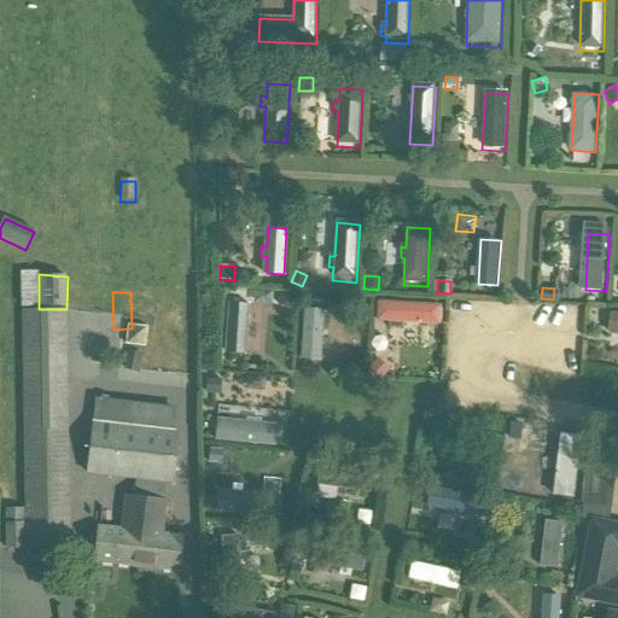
[(278,303),(290,308),(295,297),(283,292),(278,303)]
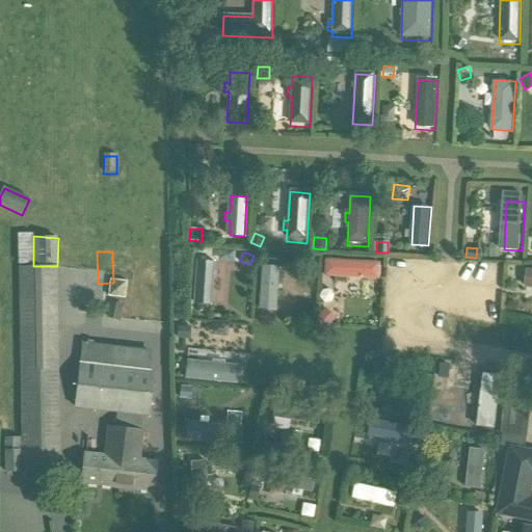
[(295,265),(295,254),(284,253),(283,264),(295,265)]
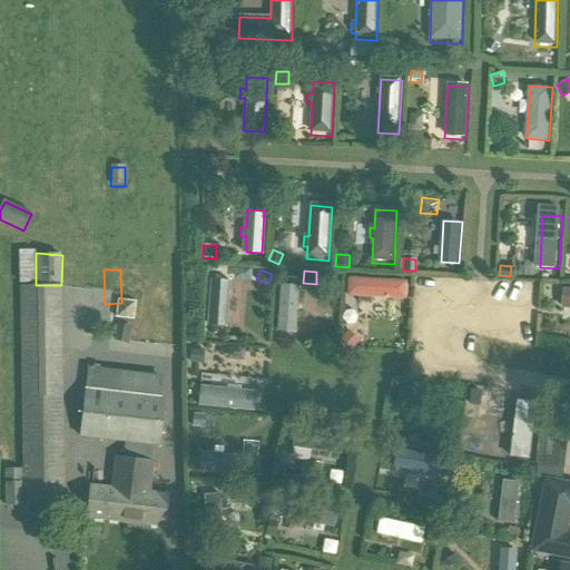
[(401,294),(400,272),(338,273),(340,295),(401,294)]
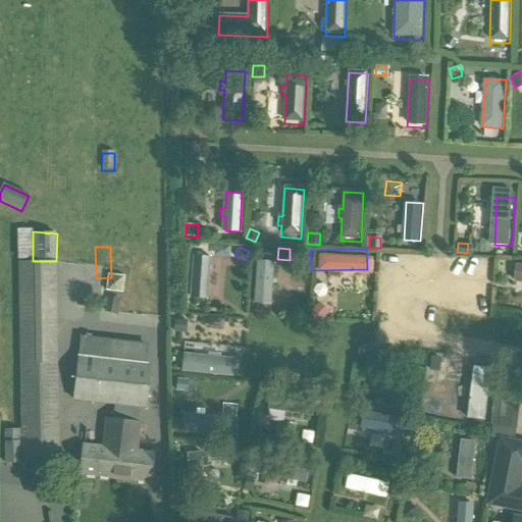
[(193,255),(190,299),(207,300),(210,256),(193,255)]
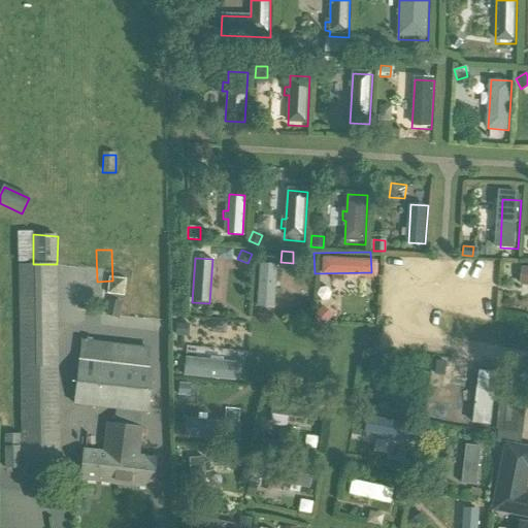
[(58,264),(57,264),(33,264),(19,264),(22,472),(61,471),(58,264)]
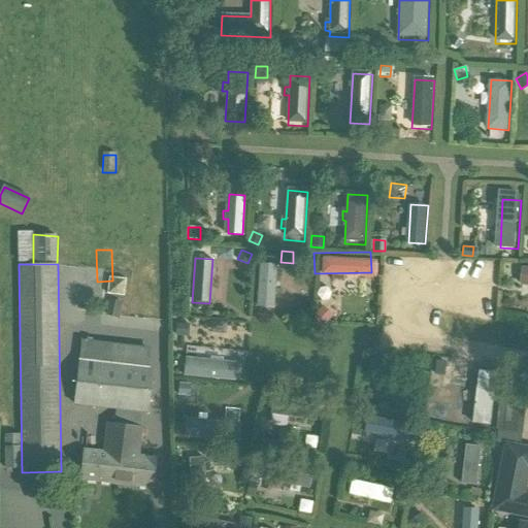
[(260,264),(257,306),(275,307),(278,265),(260,264)]
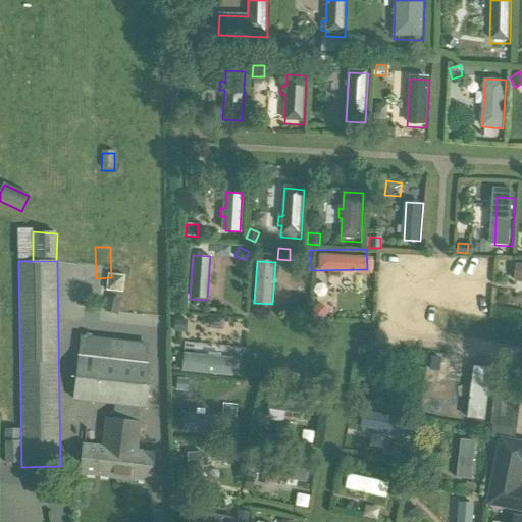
[(186,332),(186,321),(174,321),(173,332),(186,332)]
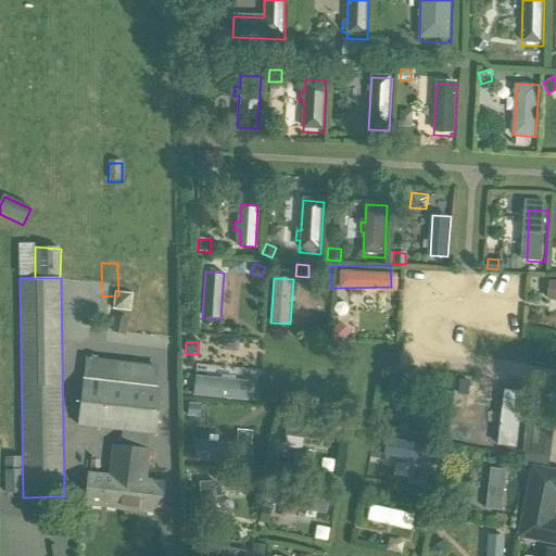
[(194,377),(192,395),(247,401),(249,382),(194,377)]
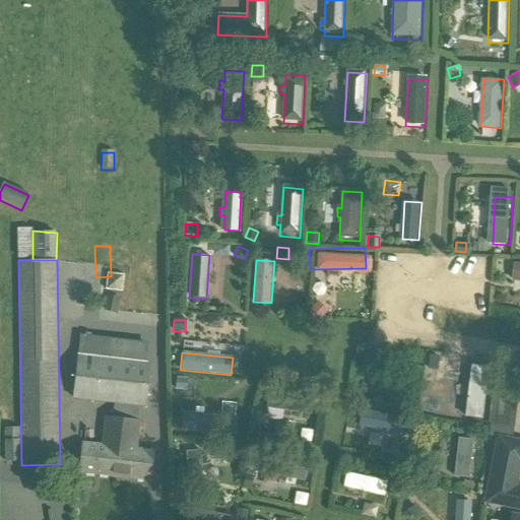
[(367,353),(363,369),(392,376),(390,382),(407,386),(408,381),(411,381),(415,366),(367,353)]
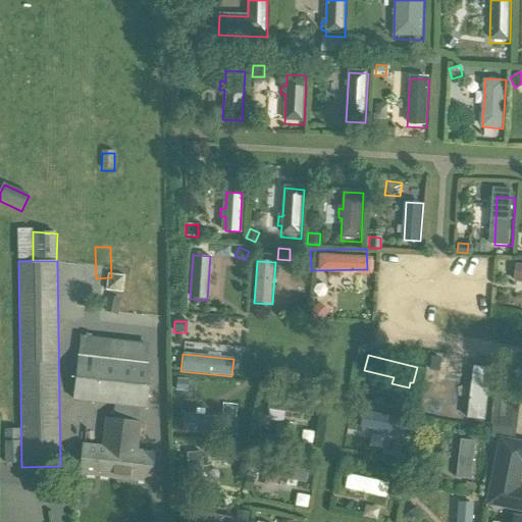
[(77,357),(72,401),(147,410),(152,365),(77,357)]
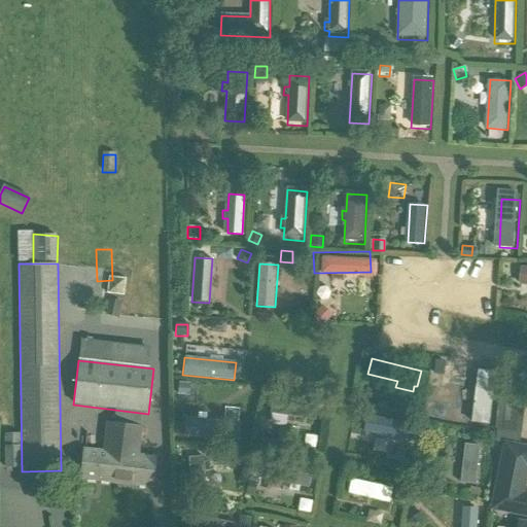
[(188,396),(190,384),(178,383),(177,394),(188,396)]
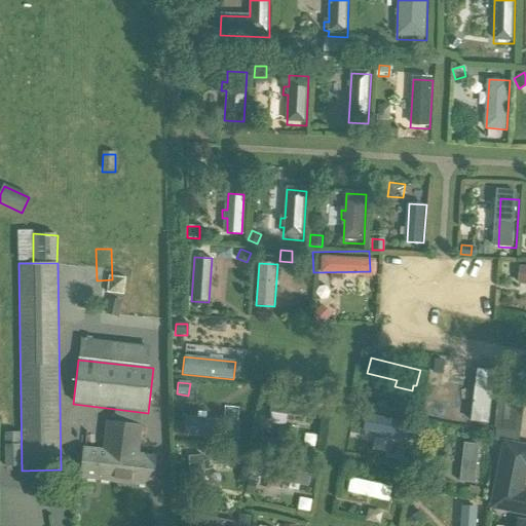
[(461,384),(456,415),(473,417),(477,387),(461,384)]
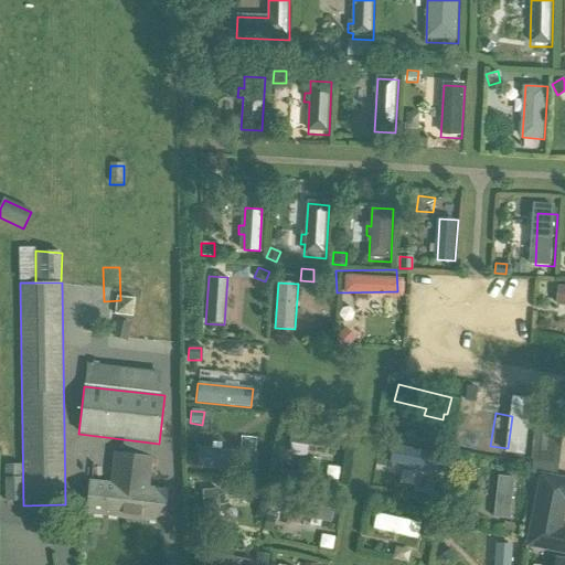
[(294,427),(291,444),(310,447),(309,451),(317,452),(318,447),(340,450),(342,434),(294,427)]
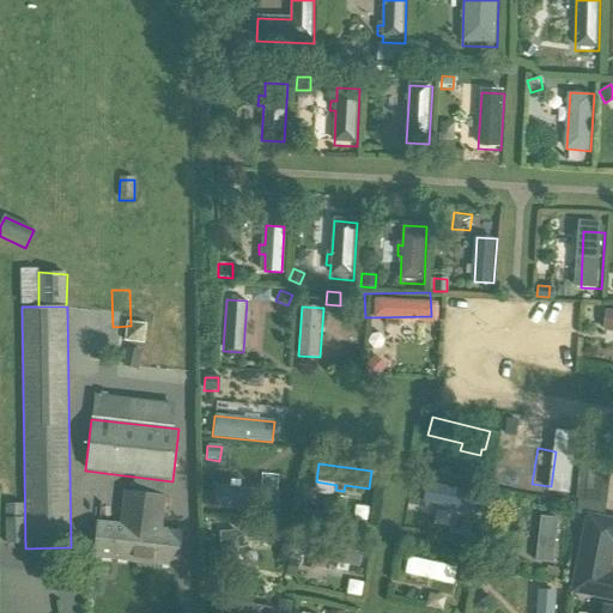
[(426,484),(424,498),(459,505),(461,492),(426,484)]
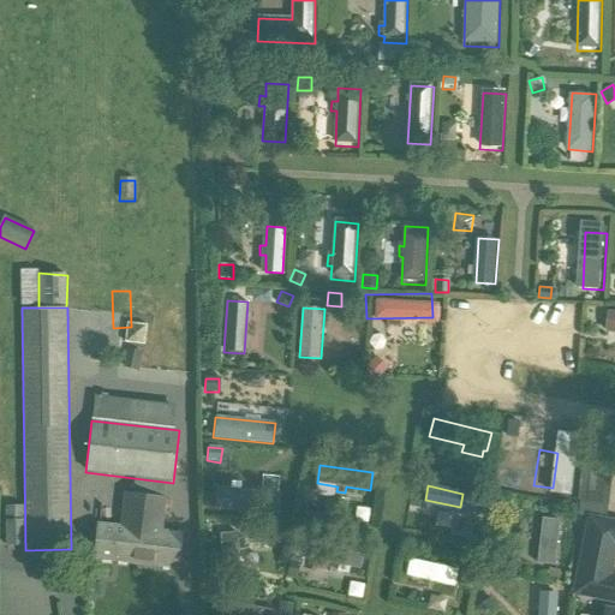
[(216,488),(214,509),(278,515),(279,495),(216,488)]
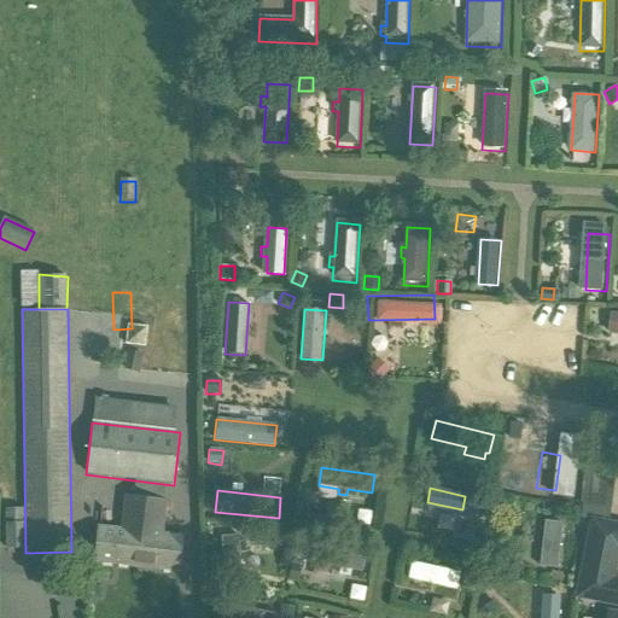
[(138,531),(141,499),(126,496),(122,529),(100,526),(97,561),(135,566),(136,549),(150,552),(152,534),(138,531)]
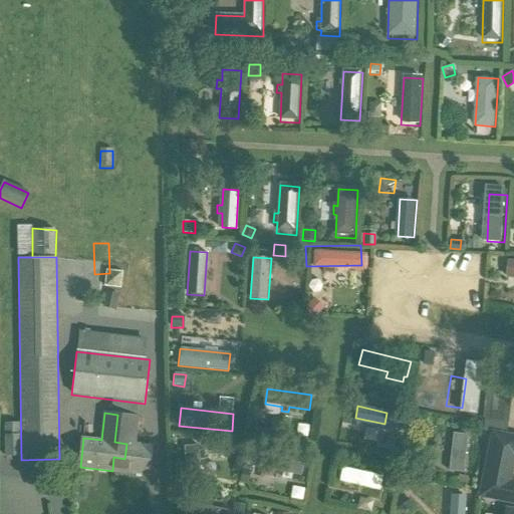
[(152,446),(136,444),(139,417),(117,415),(114,442),(126,444),(124,459),(113,457),(112,471),(149,474),(152,446)]
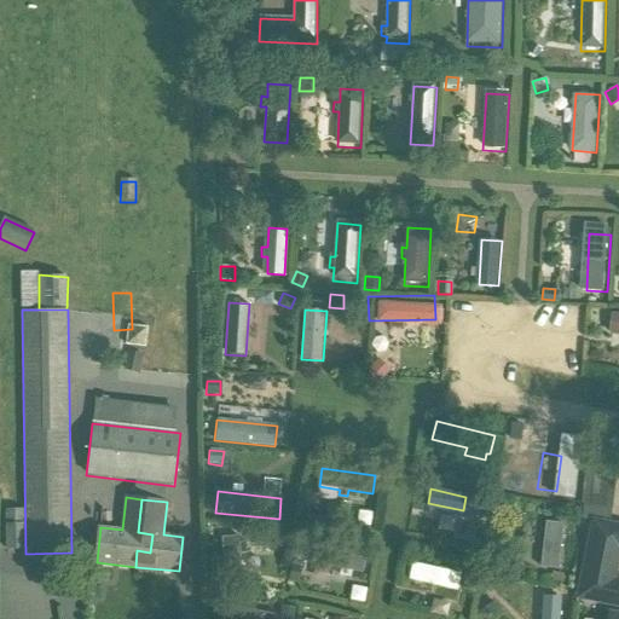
[(6,512),(6,554),(24,554),(24,512),(6,512)]
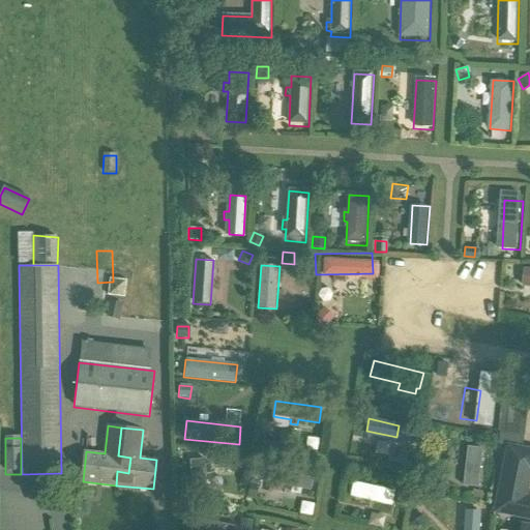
[(468,446),(464,486),(478,488),(483,448),(468,446)]
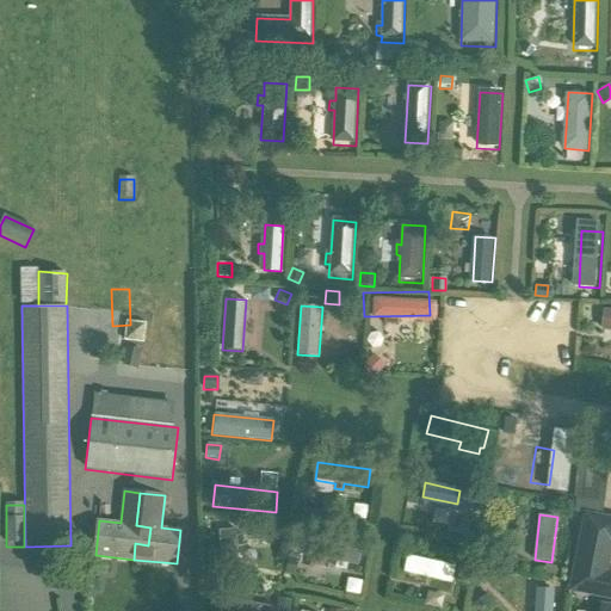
[(610,519),(586,514),(568,593),(610,602),(610,574),(608,574),(610,559),(610,519)]
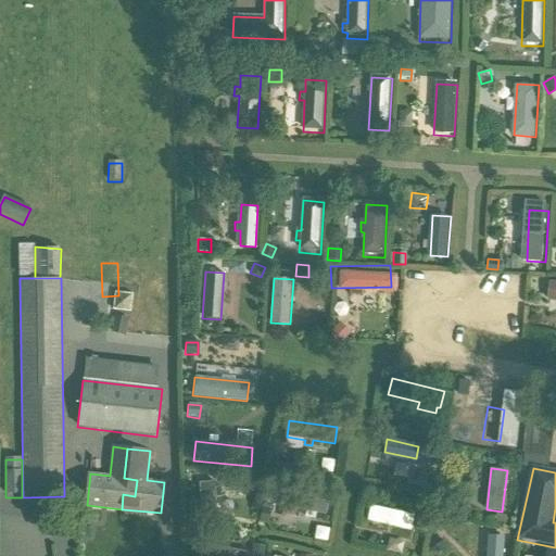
[(239,490),(251,492),(252,482),(241,480),(239,490)]
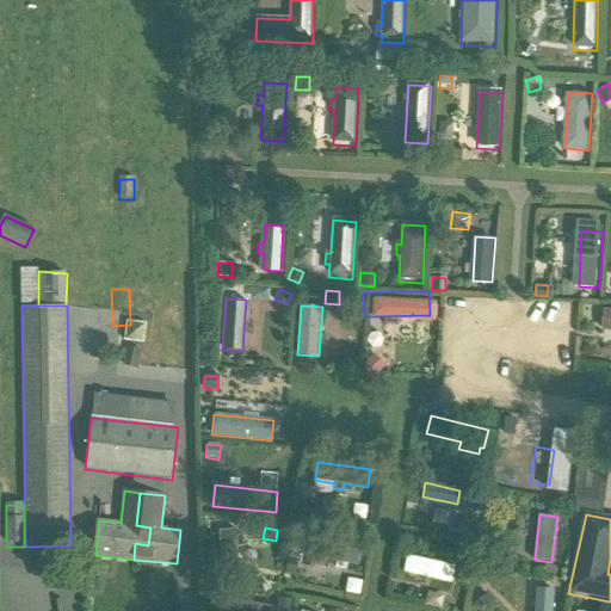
[(238,529),(218,530),(222,574),(240,573),(238,529)]
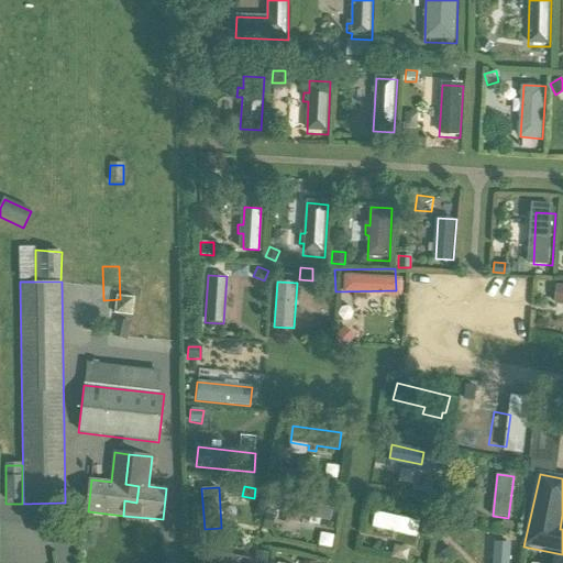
[(287,497),(285,512),(331,520),(334,506),(287,497)]
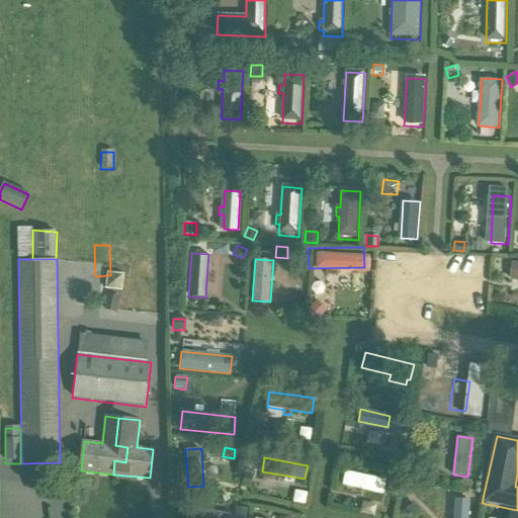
[(345,472),(342,486),(382,495),(385,482),(345,472)]
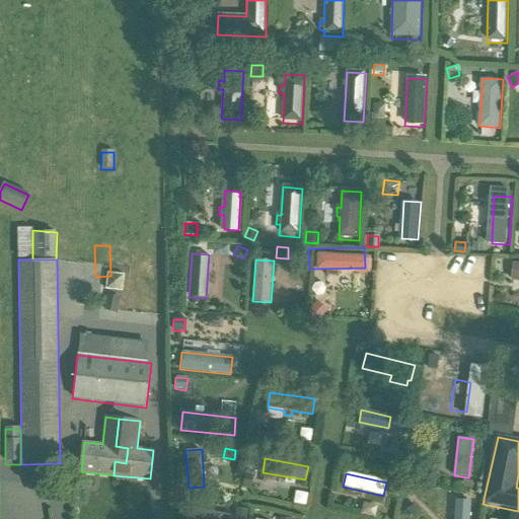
[(242,484),(251,486),(253,476),(244,474),(242,484)]
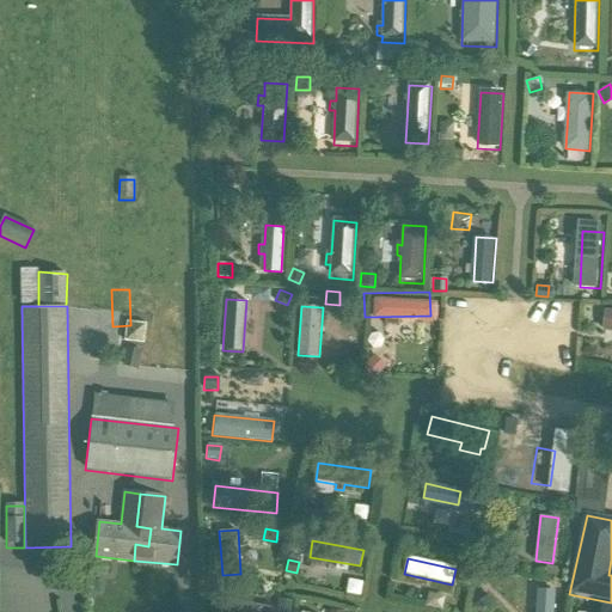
[(544,611),(545,582),(528,582),(527,611),(544,611)]
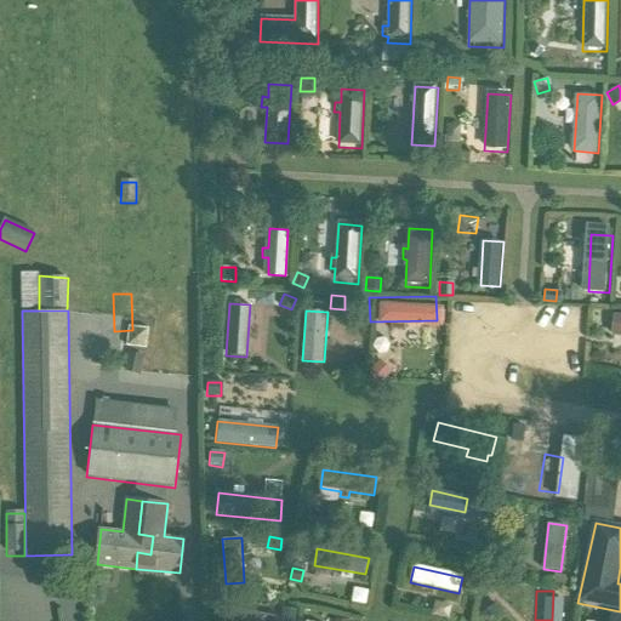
[(281,609),(278,620),(292,620),(295,611),(281,609)]
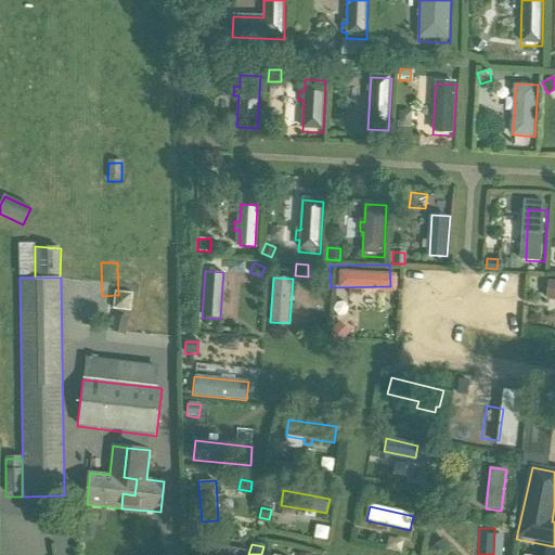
[(208,545),(206,554),(247,554),(248,553),(210,545),(208,545)]
